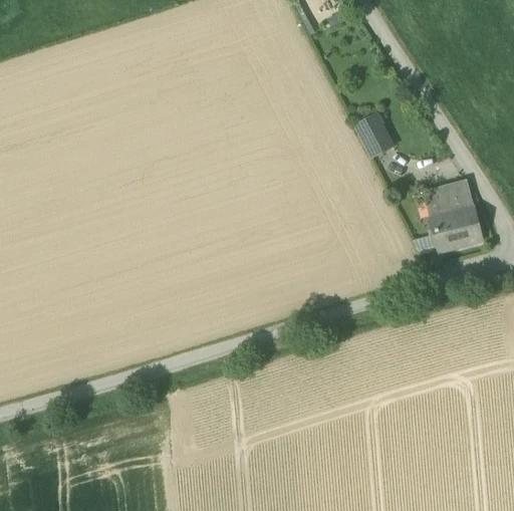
[(292,0),(310,34),(315,32),(299,0),(292,0)]
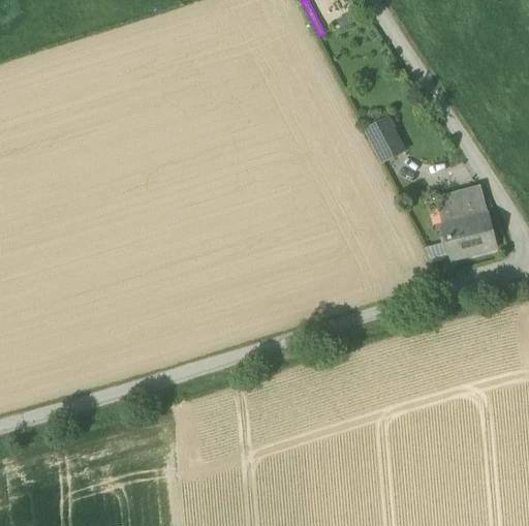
[(387,116),(376,121),(381,130),(393,124),(387,116)]
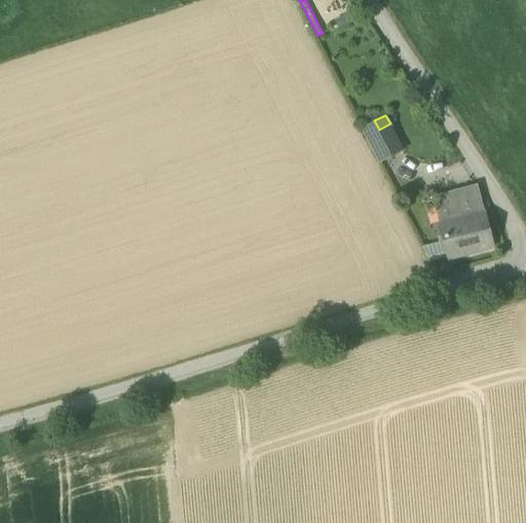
[(362,127),(379,160),(403,148),(390,123),(379,129),(374,120),(362,127)]
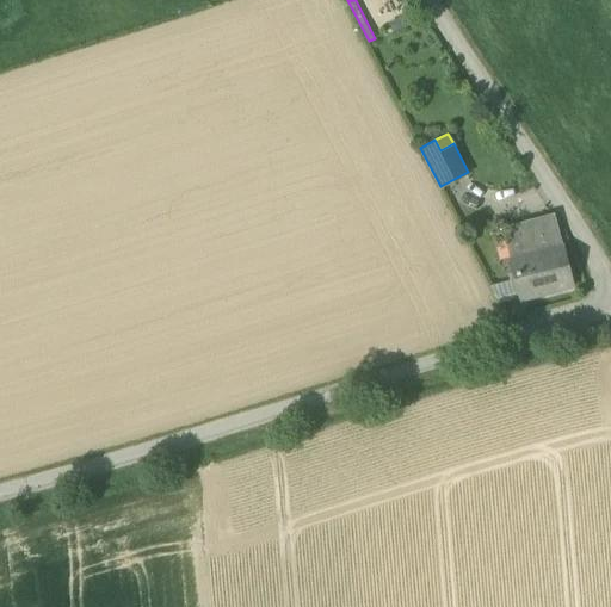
[(522,296),(522,298),(572,285),(554,212),(504,227),(517,277),(522,296)]
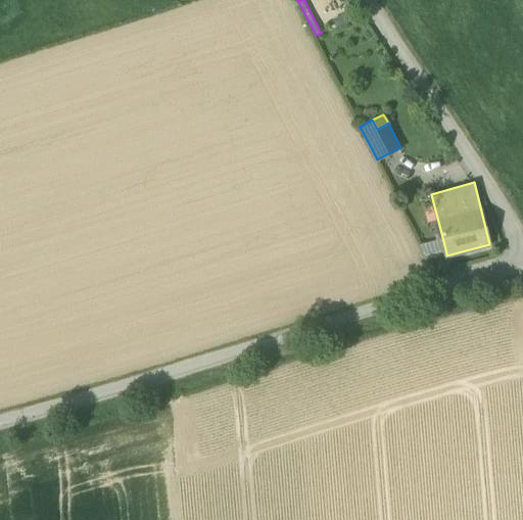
[(420,243),(427,257),(446,253),(442,237),(420,243)]
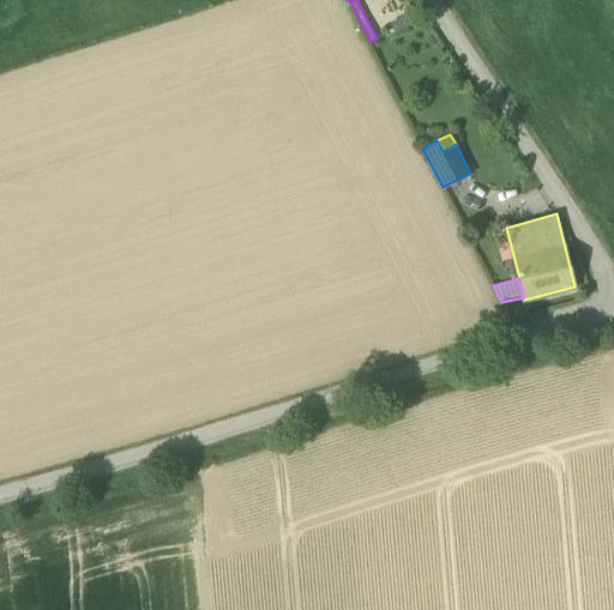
All buildings are outlined.
